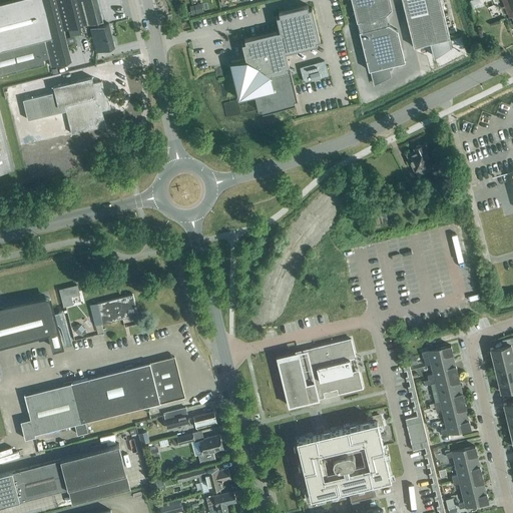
[(103,25),(102,20),(103,20),(97,0),(15,0),(0,4),(0,172),(15,169),(0,112),(0,75),(45,64),(43,60),(49,59),(51,67),(71,62),(63,30),(91,23),(92,28),(90,28),(96,52),(115,47),(109,24),(103,25)]
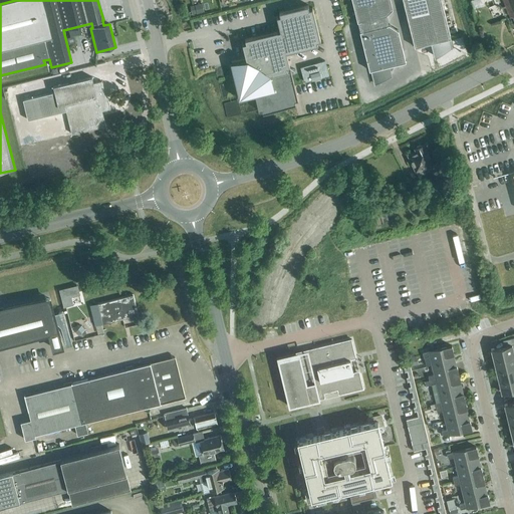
[(351,0),(357,22),(359,31),(369,70),(371,70),(374,84),(391,75),(390,70),(392,69),(393,66),(392,63),(405,61),(397,27),(389,24),(387,15),(393,9),(390,0),(351,0)]
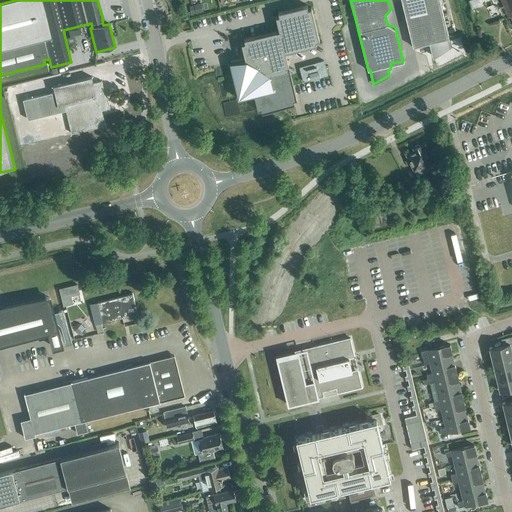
[(449,48),(447,38),(449,38),(439,0),(401,0),(413,47),(430,43),(433,57),(449,48)]
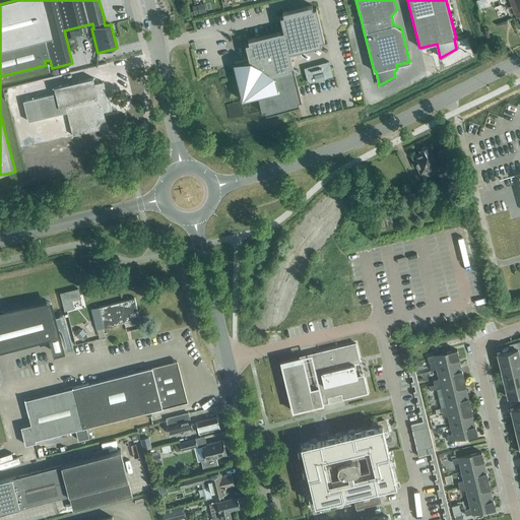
[(519,0),(508,0),(516,17),(519,16),(519,19),(519,0)]
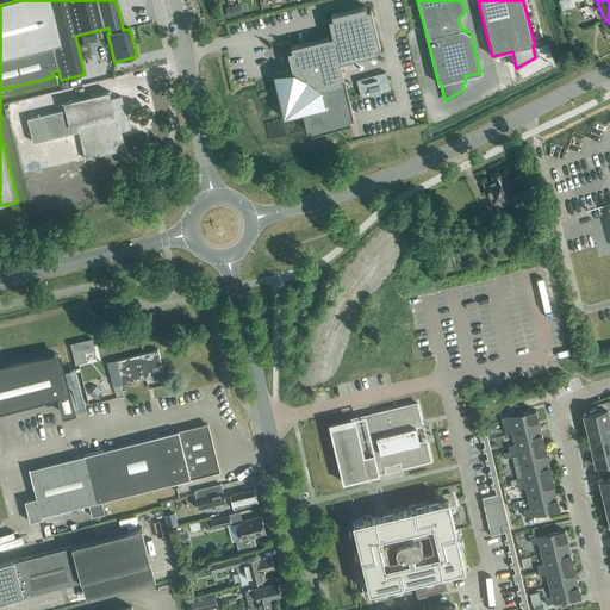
[(366,11),(365,6),(331,16),(331,19),(328,20),(331,37),(291,47),(291,51),(287,51),(291,68),(274,73),(275,76),(272,78),(275,94),(280,116),(285,114),(286,119),(303,114),(306,132),(311,131),(312,135),(336,129),(350,126),(349,122),(354,120),(340,62),(377,53),(375,49),(380,48),(369,10),(366,11)]
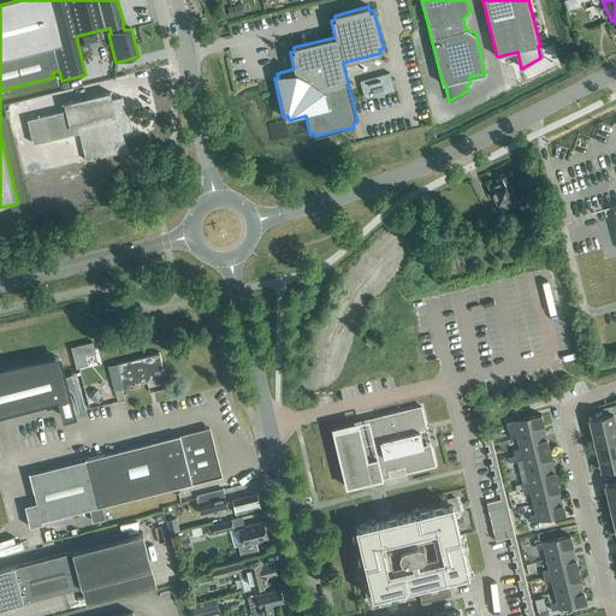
[(365,99),(394,90),(389,73),(360,82),(365,99)]
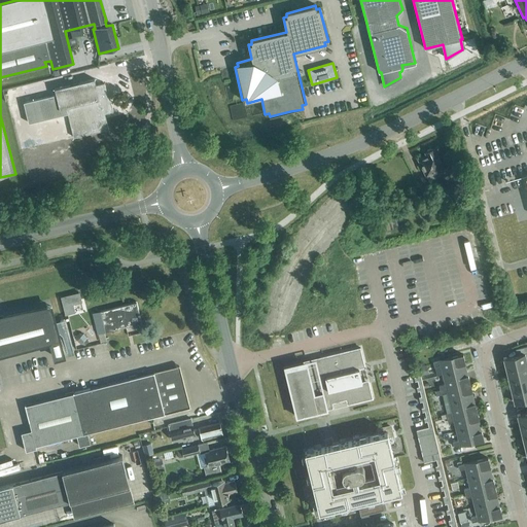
[(96,85),(94,79),(55,89),(57,95),(24,102),(29,124),(68,113),(73,138),(108,129),(105,113),(113,111),(111,101),(109,102),(104,83),(96,85)]
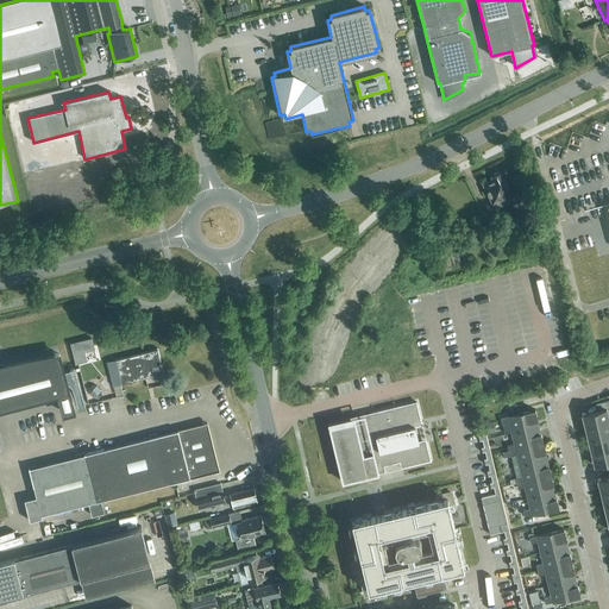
[(512,194),(501,173),(498,174),(497,173),(494,175),(494,176),(491,177),(493,180),(483,184),(493,203),(496,209),(514,200),(512,194)]
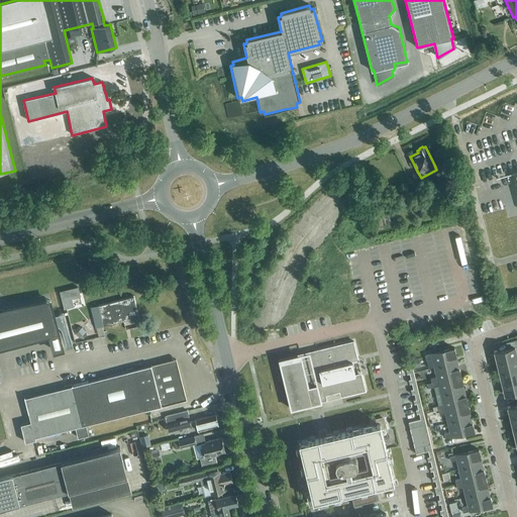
[(439,201),(448,197),(442,184),(433,189),(439,201)]
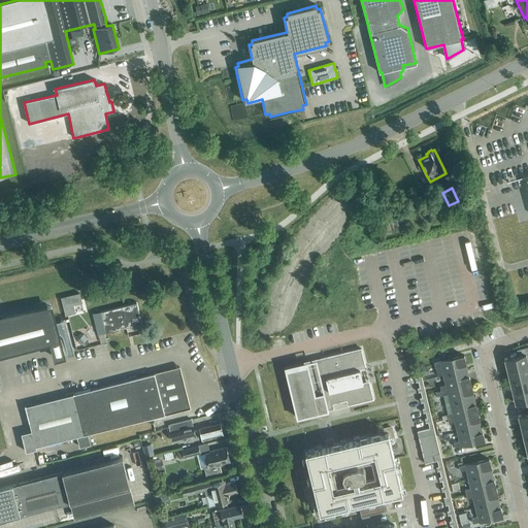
[(79,291),(61,295),(65,314),(75,311),(73,303),(83,301),(79,291)]
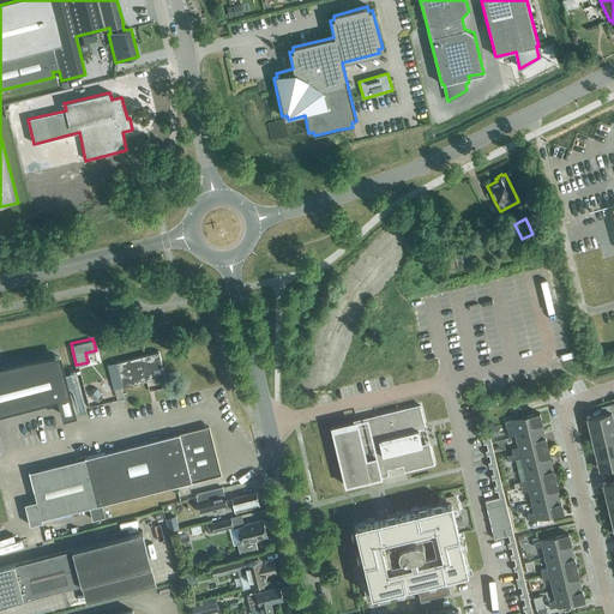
[(122,387),(148,381),(146,377),(164,372),(158,353),(116,363),(122,387)]
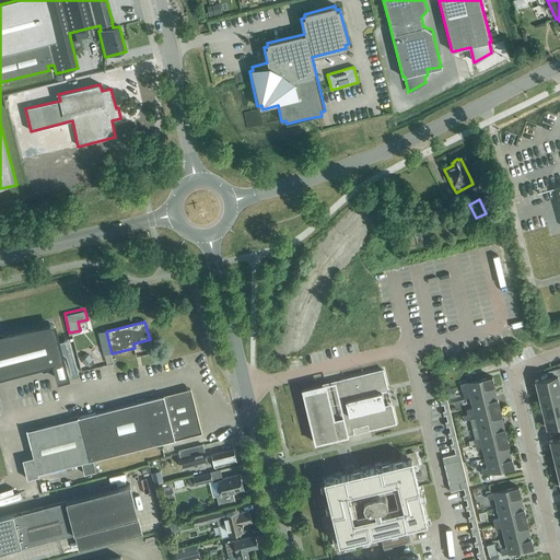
[(0,375),(55,362),(59,381),(68,377),(55,326),(22,331),(0,336),(0,375)]
